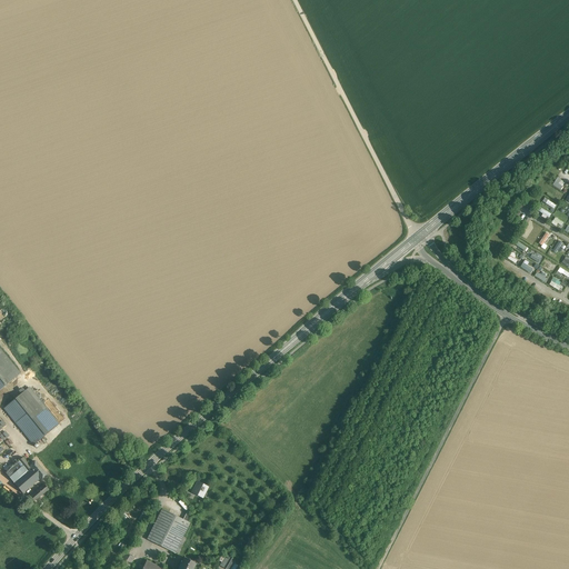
[(558,177),(552,185),(561,190),(566,182),(558,177)]
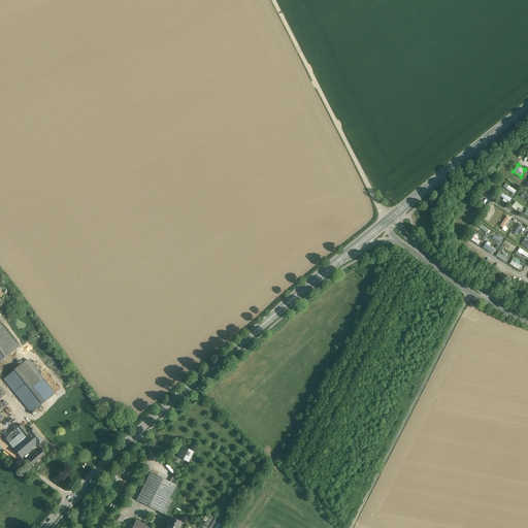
[(512,177),(521,184),(523,180),(514,174),(512,177)]
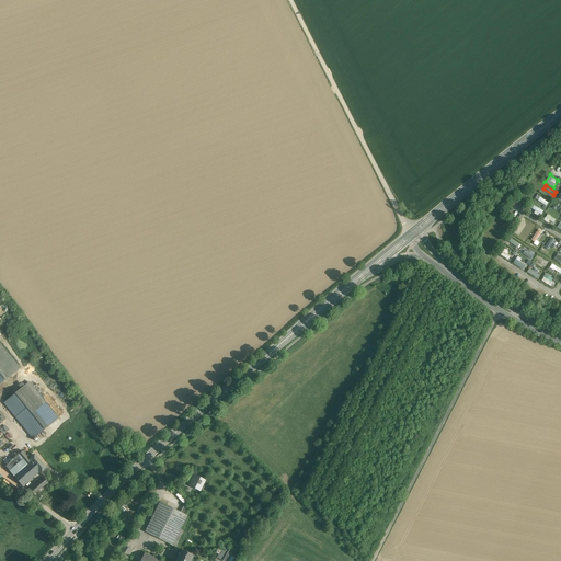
[(544,204),(546,206),(548,202),(540,196),(538,201),(539,201),(537,204),(541,207),(544,204)]
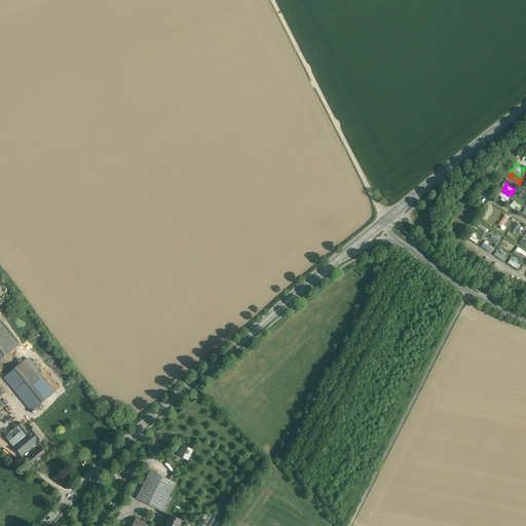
[(498,201),(502,203),(504,199),(508,200),(510,197),(498,192),(497,194),(500,196),(498,201)]
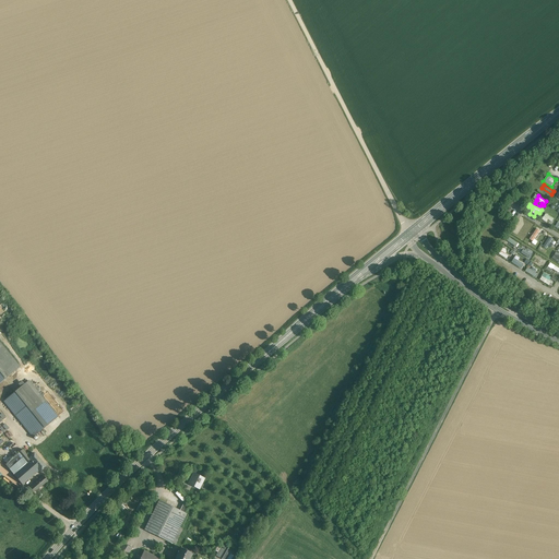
[(540,218),(546,222),(550,216),(545,213),(540,218)]
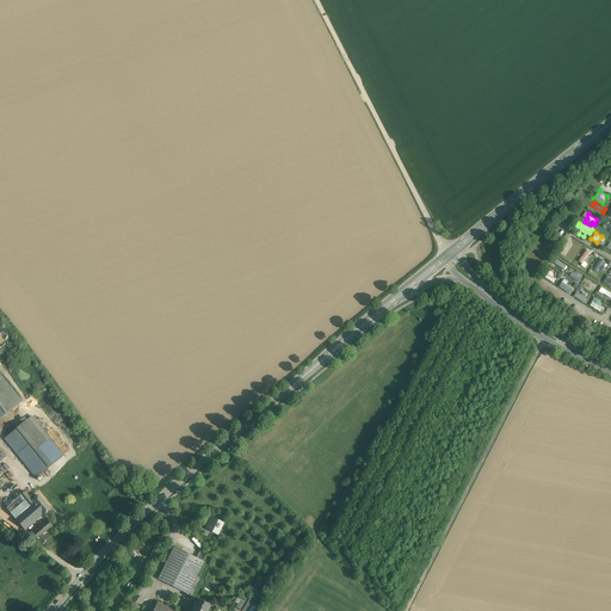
[(571,238),(568,241),(580,250),(582,246),(571,238)]
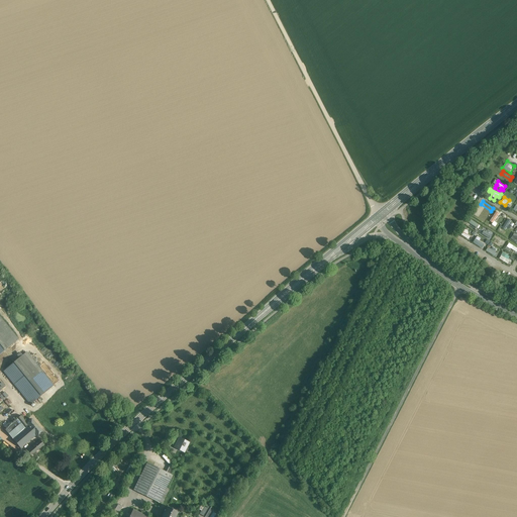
[(492,213),(503,220),(505,215),(495,209),(492,213)]
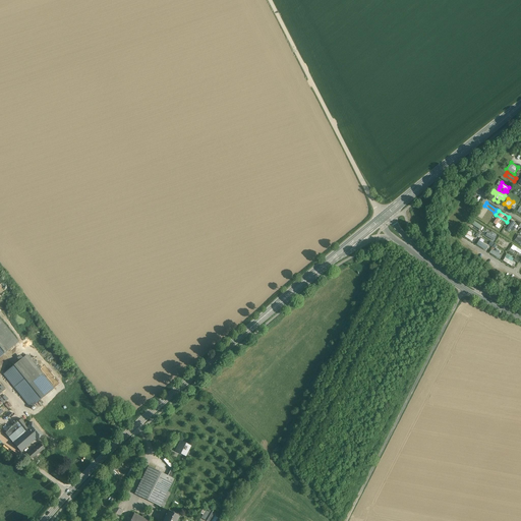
[(496,226),(499,223),(487,216),(485,219),(496,226)]
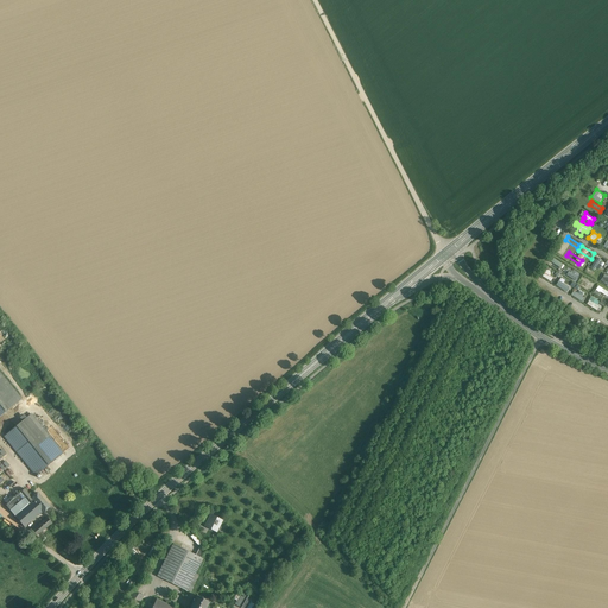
[(601,258),(600,259),(596,257),(593,264),(603,270),(607,261),(601,258)]
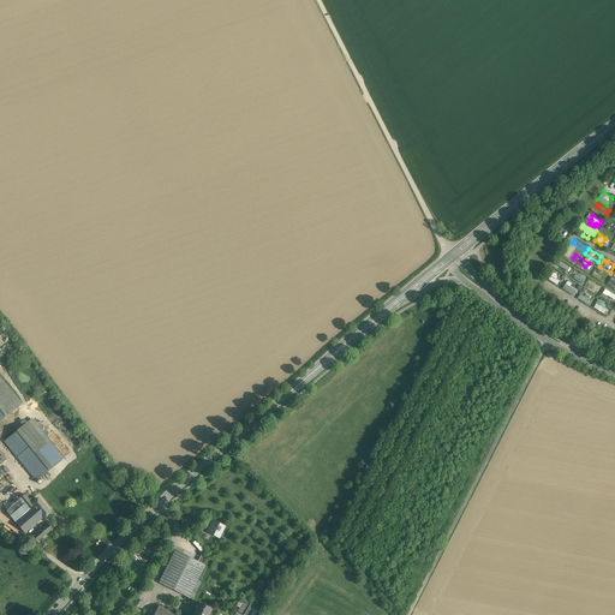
[(569,273),(572,269),(560,262),(557,266),(569,273)]
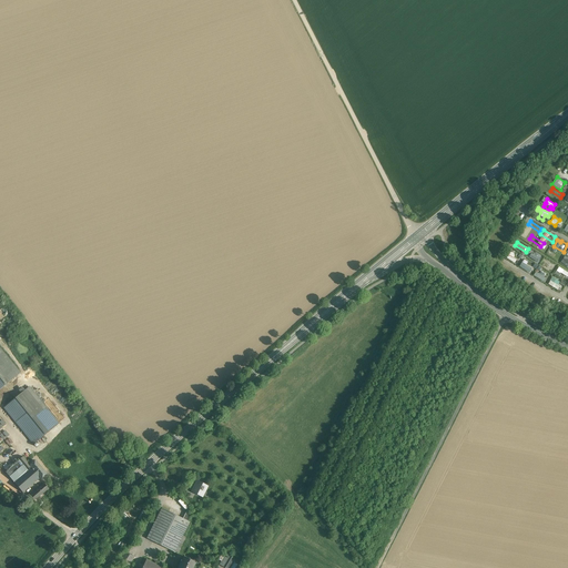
[(531,253),(529,256),(538,263),(540,259),(531,253)]
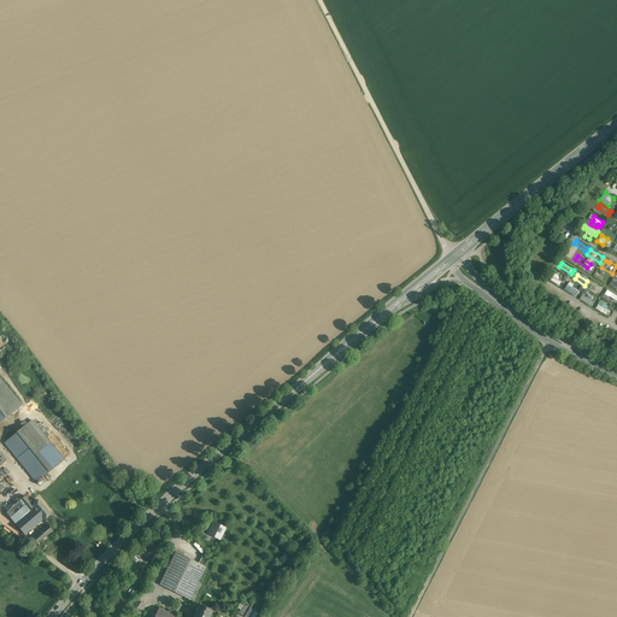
[(564,291),(576,295),(579,291),(571,288),(574,283),(569,281),(564,291)]
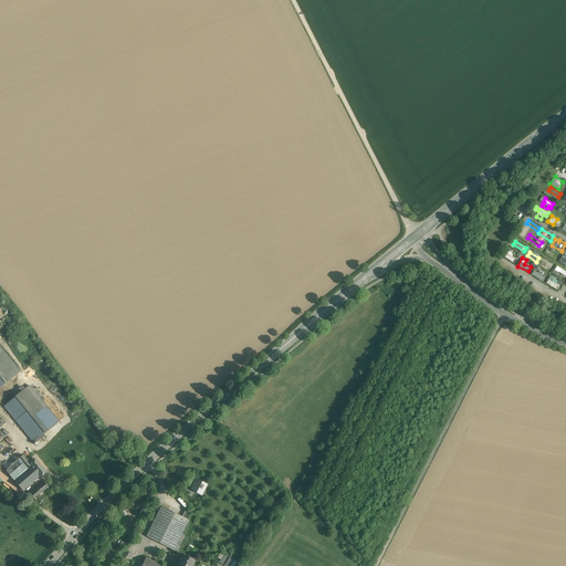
[(543,265),(551,270),(555,264),(546,260),(543,265)]
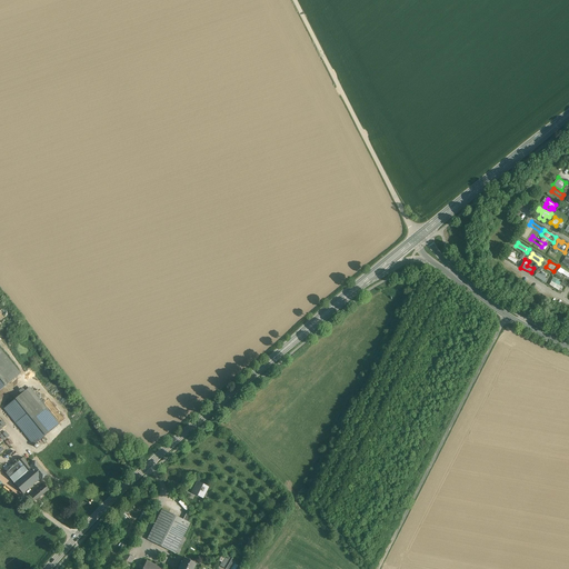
[(568,278),(568,272),(560,267),(556,273),(559,277),(562,273),(568,278)]
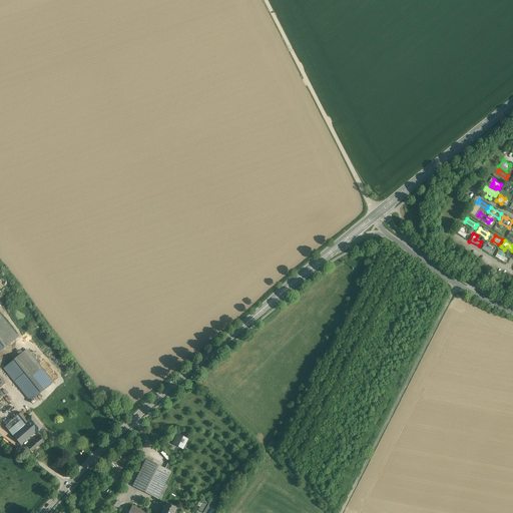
[(493,255),(495,252),(493,250),(494,248),(489,244),(485,250),(493,255)]
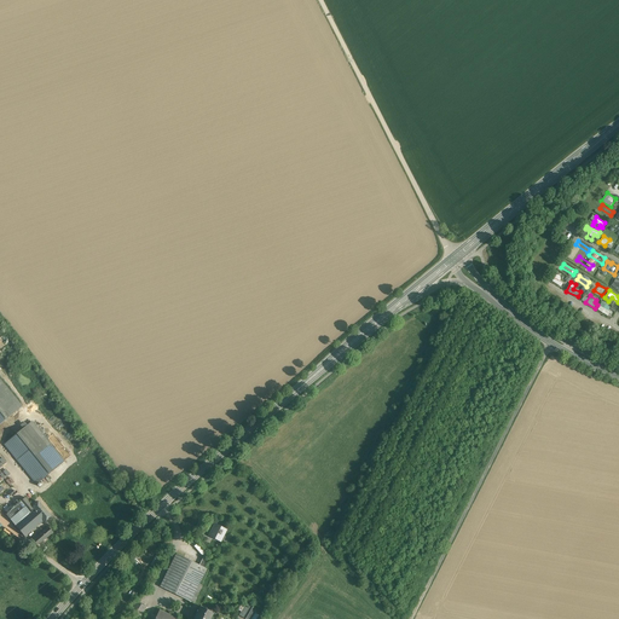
[(601,302),(597,311),(608,316),(609,312),(608,311),(609,306),(601,302)]
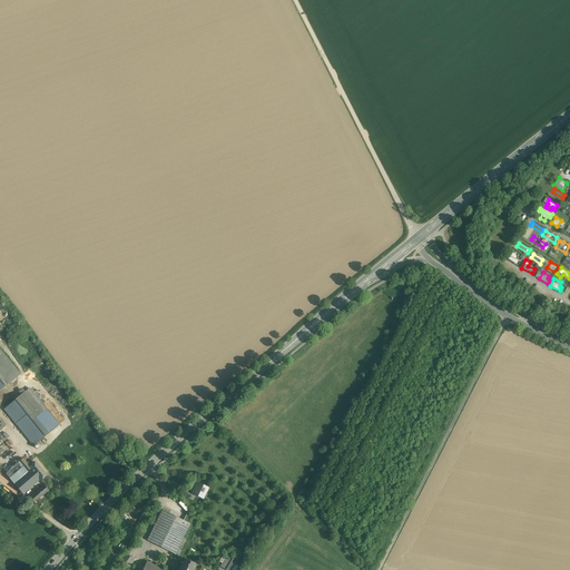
[(0,391),(20,375),(0,351),(0,391)]
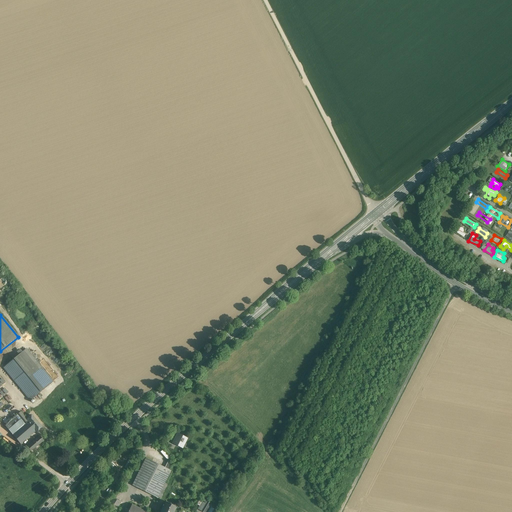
[(47,342),(40,347),(43,351),(50,345),(47,342)]
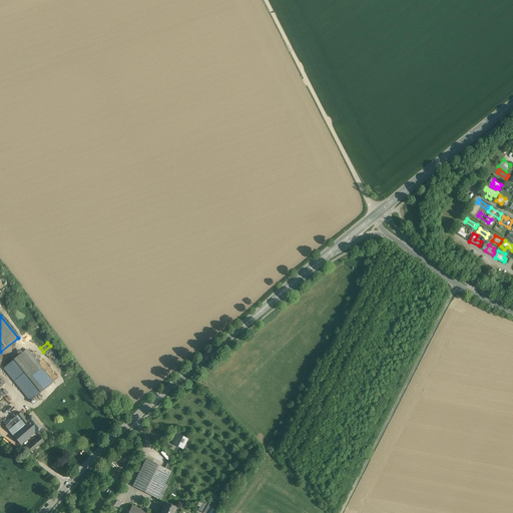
[(3,369),(30,402),(53,383),(27,350),(3,369)]
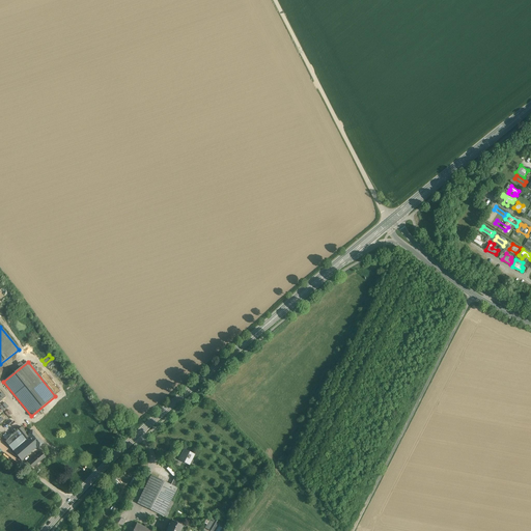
[(28,430),(26,432),(21,427),(21,428),(17,430),(25,441),(14,451),(21,460),(36,446),(28,436),(27,436),(30,434),(28,430)]
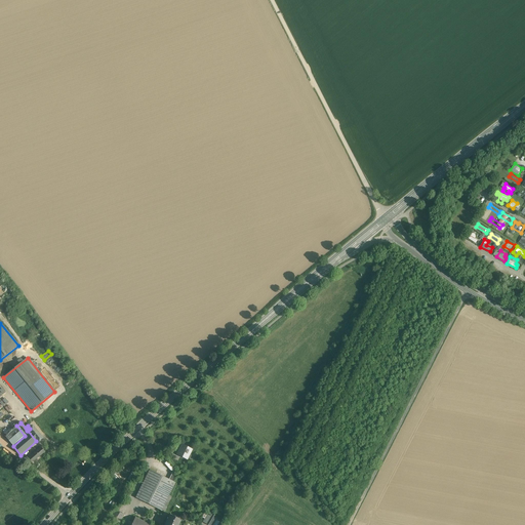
[(16,426),(4,437),(13,446),(25,436),(16,426)]
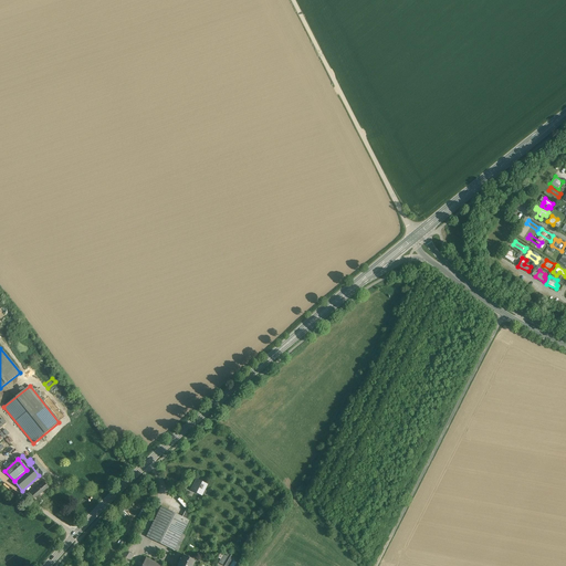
[(46,473),(35,459),(32,462),(30,464),(39,475),(40,475),(41,478),(46,473)]
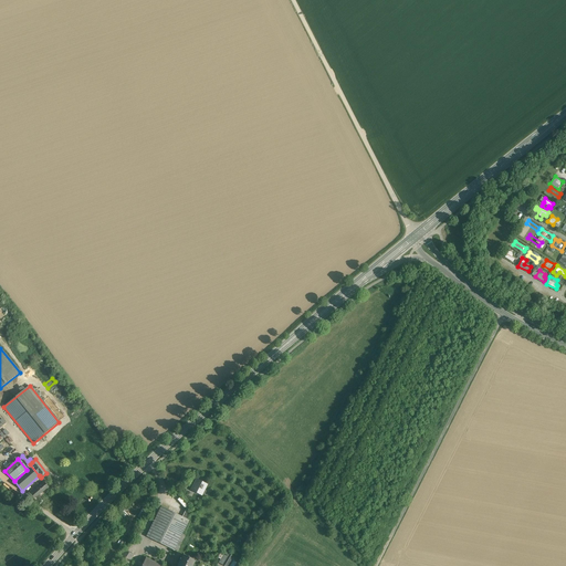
[(207,484),(197,479),(191,491),(201,496),(207,484)]
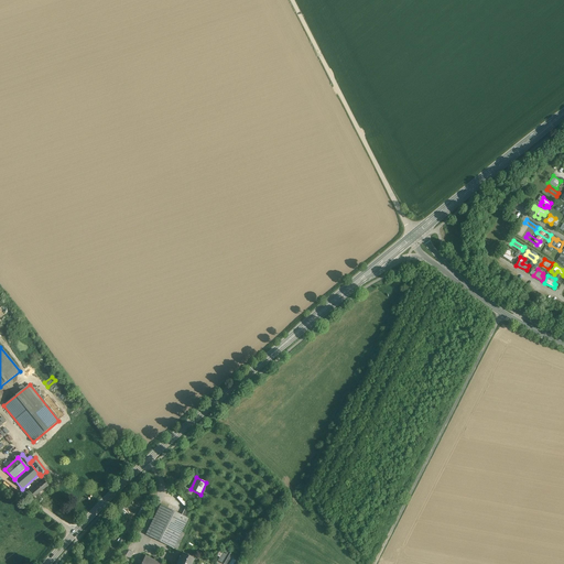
[(44,480),(30,492),(33,497),(47,485),(44,480)]
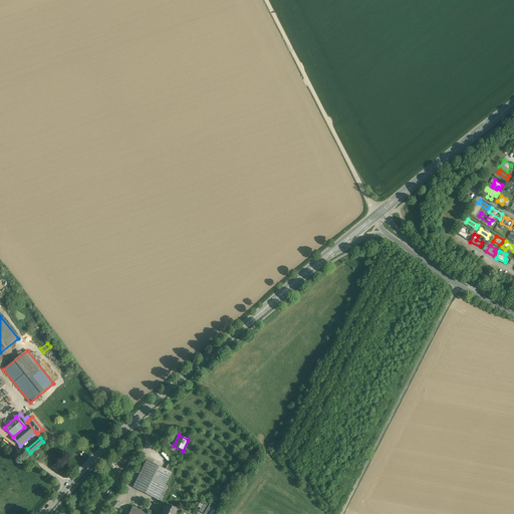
[(170,459),(164,452),(161,454),(168,462),(170,459)]
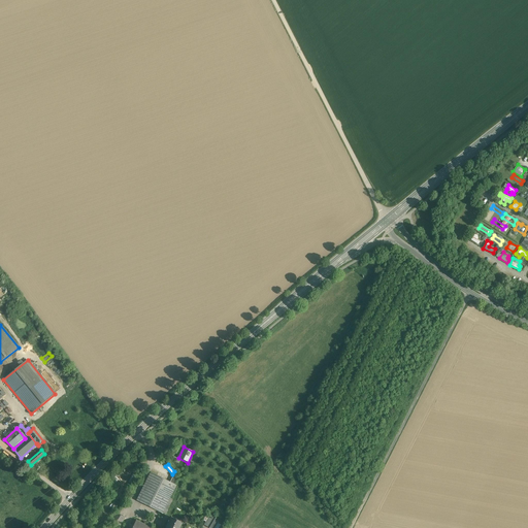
[(136,501),(162,515),(176,487),(151,472),(136,501)]
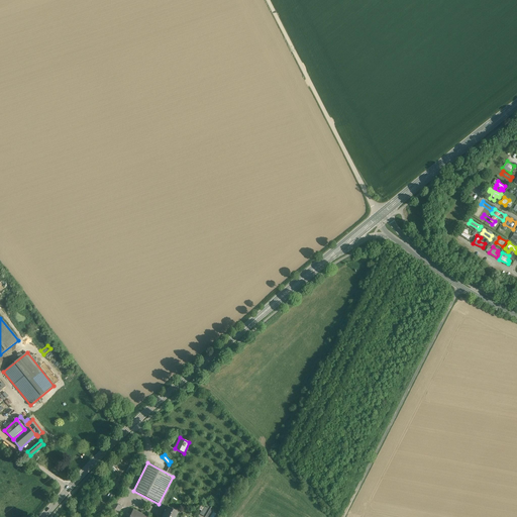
[(122,507),(114,502),(109,510),(117,515),(122,507)]
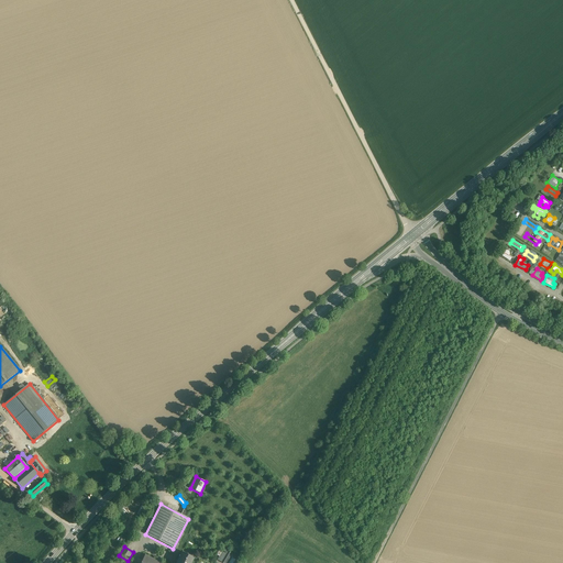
[(190,562),(194,558),(183,551),(175,562),(190,562)]
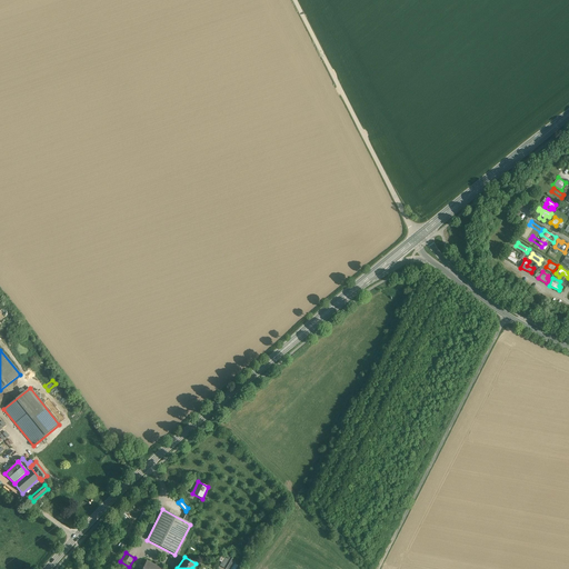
[(230,558),(225,565),(229,568),(235,560),(230,558)]
